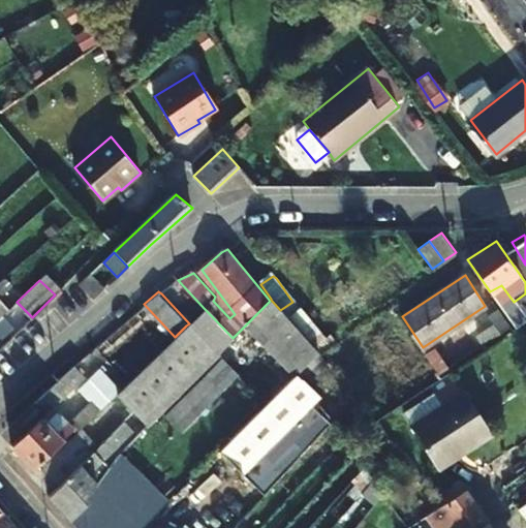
[(270,301),(244,327),(296,377),(299,374),(302,371),(318,354),(316,351),(280,310),(271,300),(270,301)]
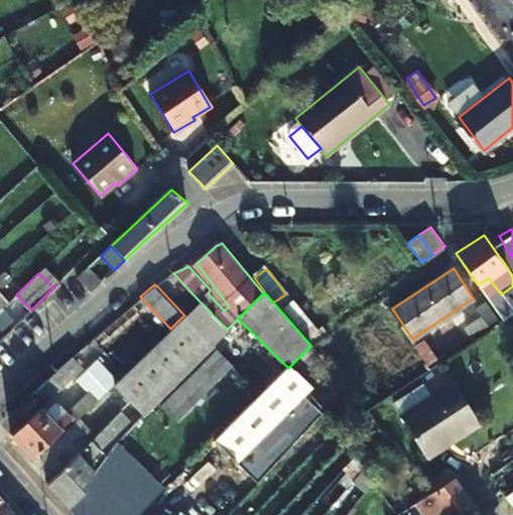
[(286,293),(285,294),(273,302),(308,343),(310,346),(325,337),(286,293)]
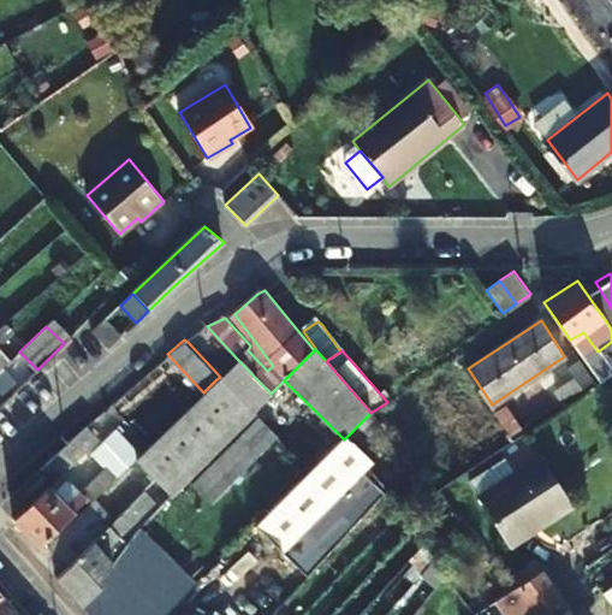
[(253,412),(271,394),(237,359),(220,377),(253,412)]
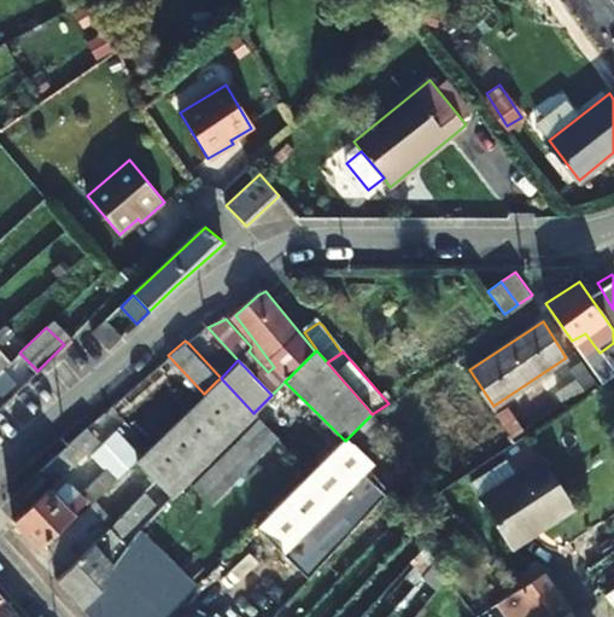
[(613,372),(601,382),(604,386),(613,399),(613,372)]
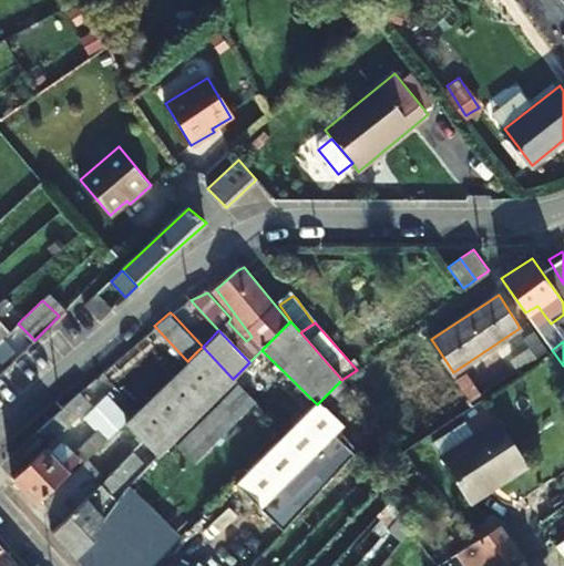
[(0,372),(26,348),(20,342),(0,360),(0,372)]
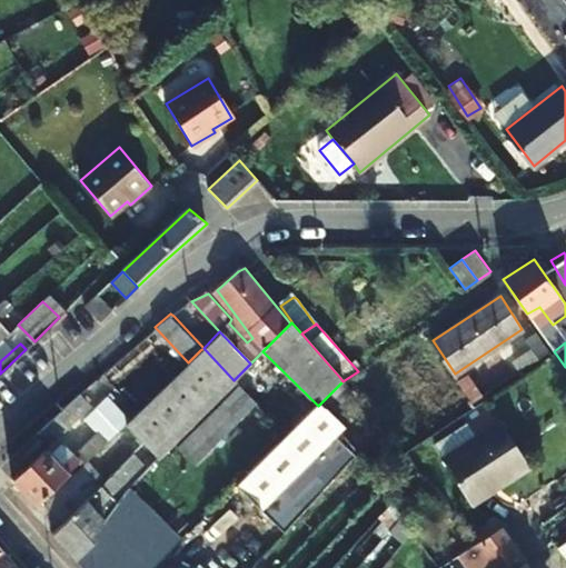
[(169,446),(234,380),(204,348),(200,350),(188,362),(128,422),(159,456),(169,446)]
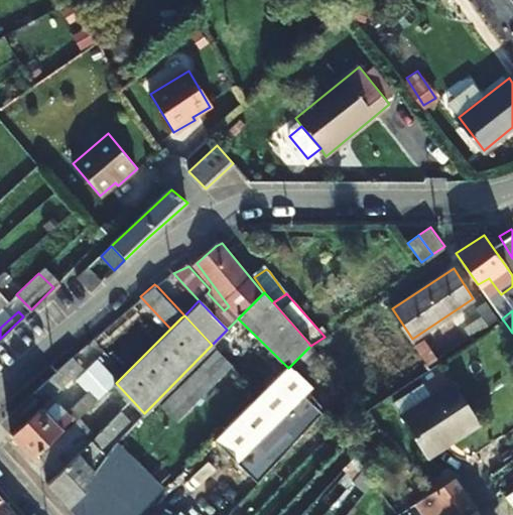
[(235,360),(217,343),(160,403),(179,420),(235,360)]
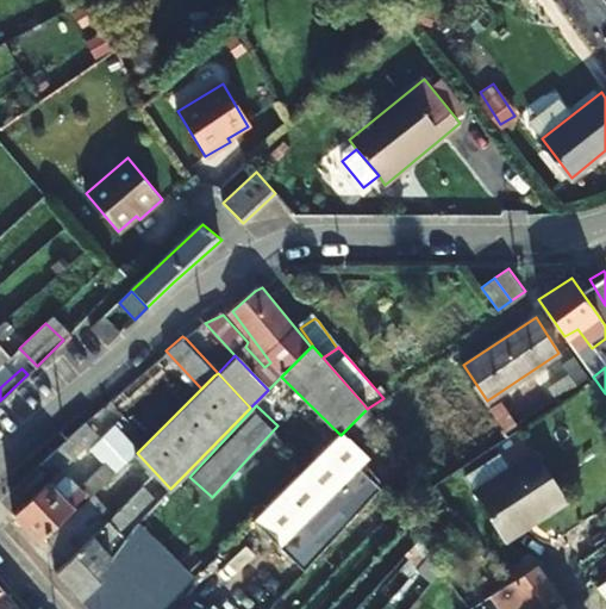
[(87,423),(44,463),(54,473),(49,477),(51,479),(24,505),(14,515),(38,541),(75,508),(73,505),(83,496),(58,470),(95,433),(87,423)]
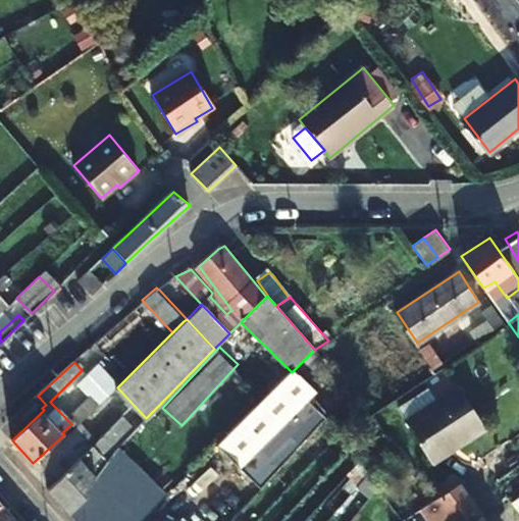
[(227,436),(218,445),(237,463),(239,461),(249,471),(270,450),(263,443),(314,389),(295,369),(292,372),(227,436)]
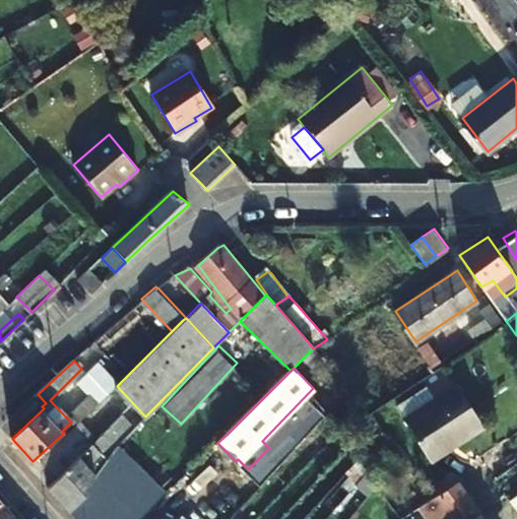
[(482,429),(458,387),(406,418),(431,460),(482,429)]
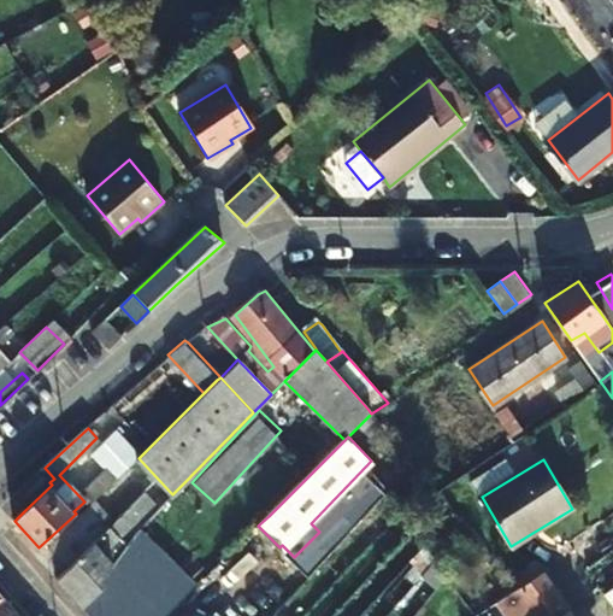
[(12,497),(24,511),(52,485),(49,482),(42,476),(40,471),(12,497)]
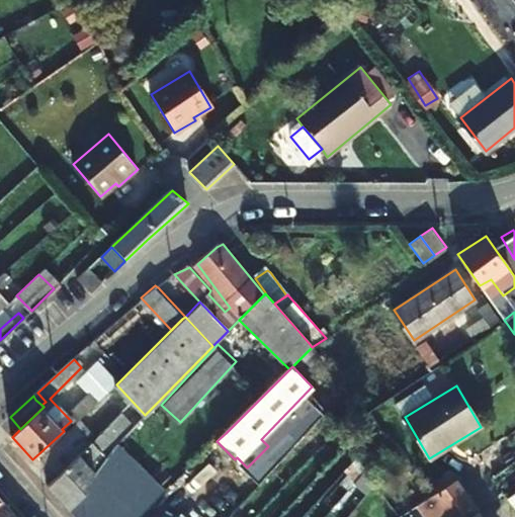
[(175,426),(154,406),(145,415),(106,454),(109,457),(95,474),(85,485),(89,490),(71,507),(68,509),(72,513),(75,516),(141,516),(217,441),(226,433),(208,415),(185,436),(179,431),(154,455),(150,451),(175,426)]
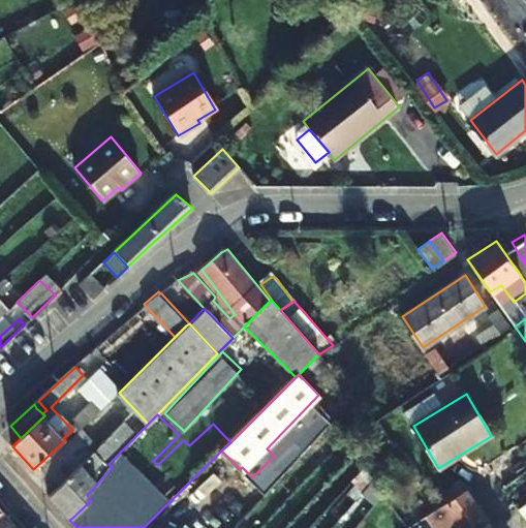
[(98,447),(83,430),(40,470),(57,489),(49,496),(69,520),(72,518),(91,500),(87,495),(97,484),(89,474),(133,430),(125,422),(98,447)]
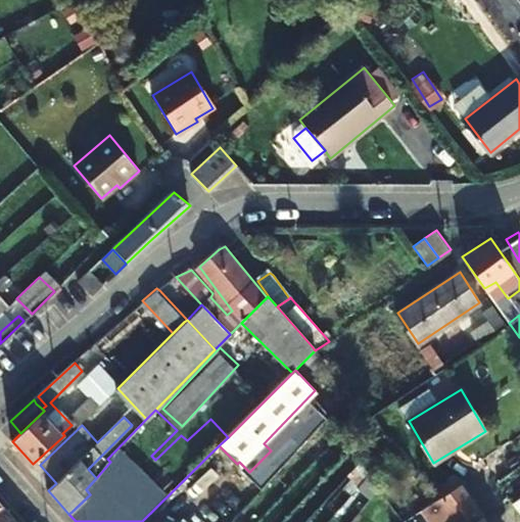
[(485,459),(498,477),(501,476),(519,463),(519,456),(511,442),(501,449),(488,458),(485,459)]
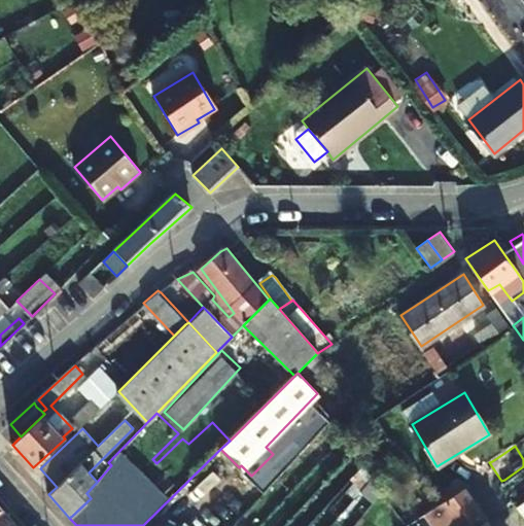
[(478,525),(485,521),(483,519),(464,488),(443,502),(432,510),(443,525),(478,525)]
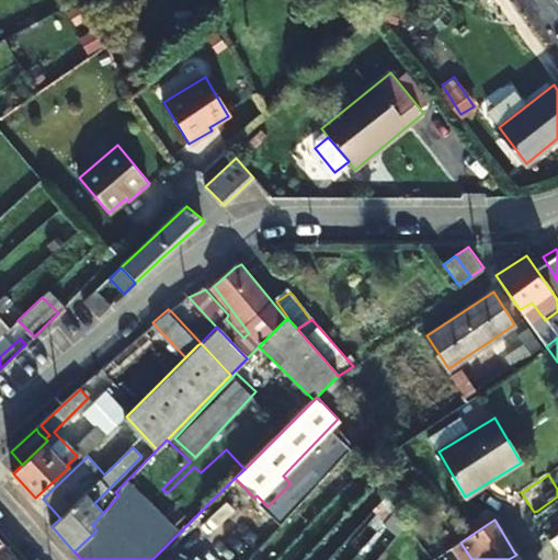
[(0,559),(14,559),(15,559),(1,543),(0,544),(0,559)]
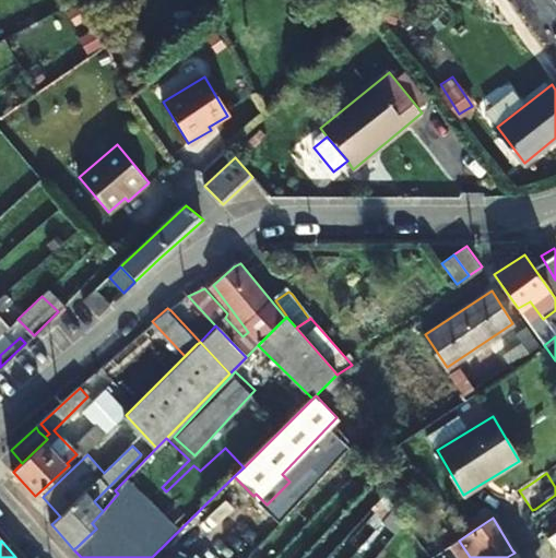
[(432,557),(454,557),(448,547),(432,557)]
